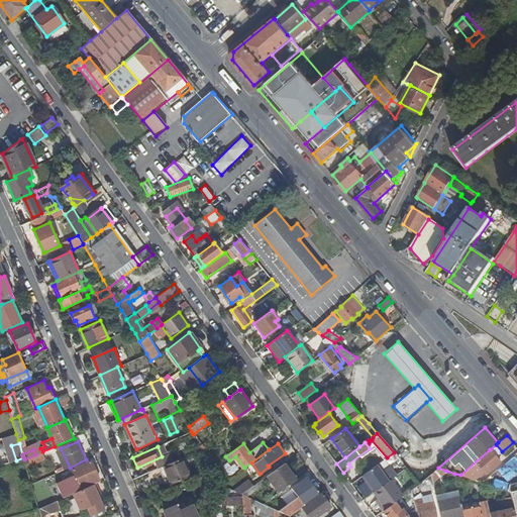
[(500,460),(490,449),(460,475),(470,479),(483,468),(487,473),(500,460)]
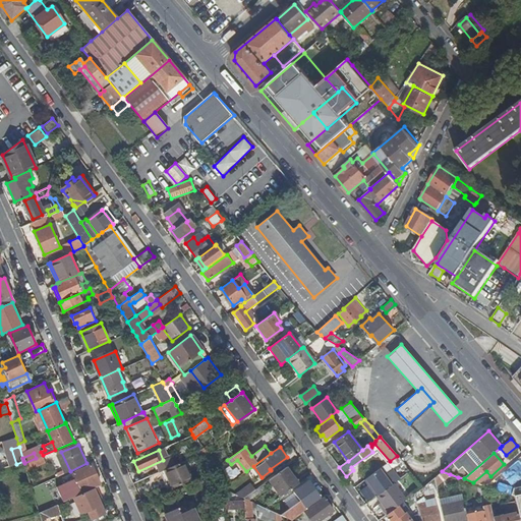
[(390,461),(373,473),(381,482),(390,475),(395,482),(410,471),(403,463),(397,456),(390,461)]
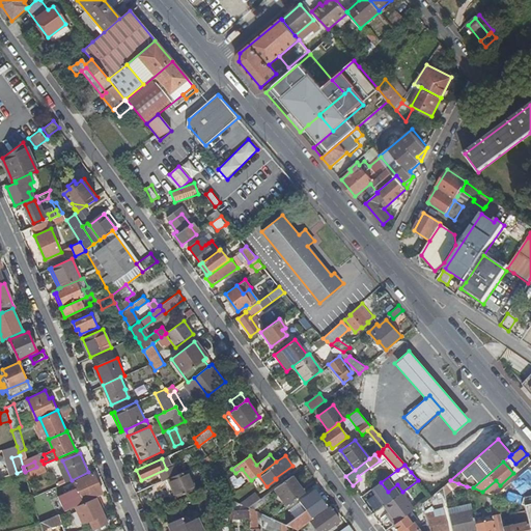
[(40,474),(37,467),(36,467),(25,472),(27,479),(40,474)]
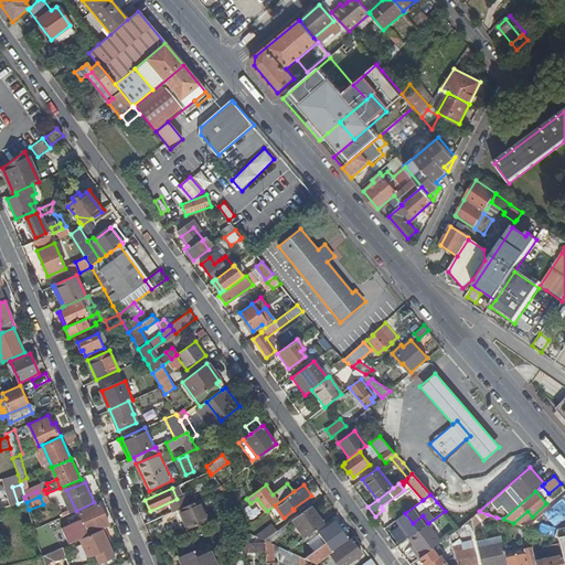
[(251,503),(259,516),(267,511),(257,499),(251,503)]
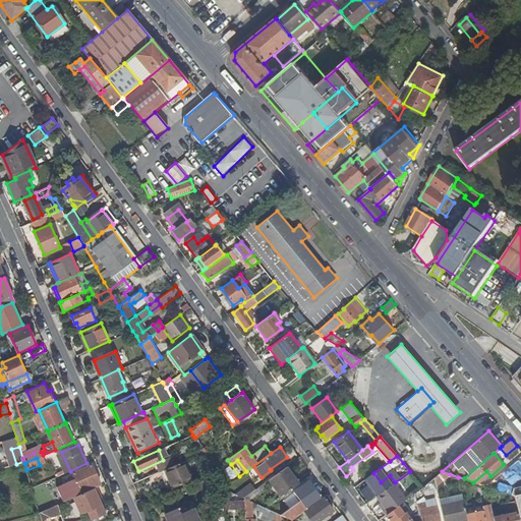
[(190,480),(182,461),(166,468),(174,487),(190,480)]
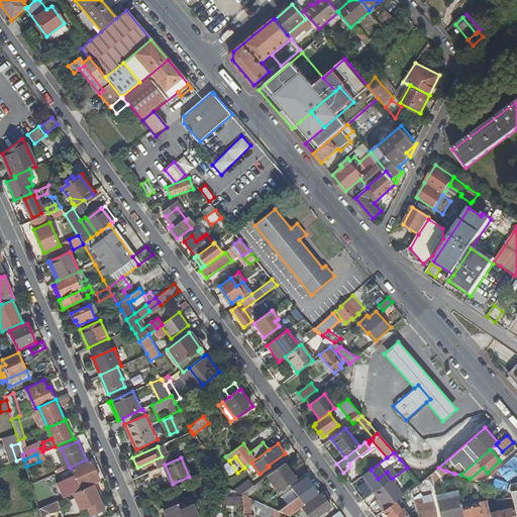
[(73,468),(82,489),(100,481),(91,460),(73,468)]
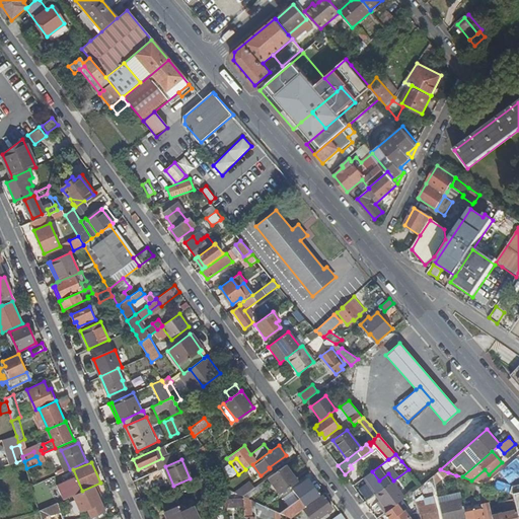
[(231,479),(220,462),(213,468),(223,486),(231,479)]
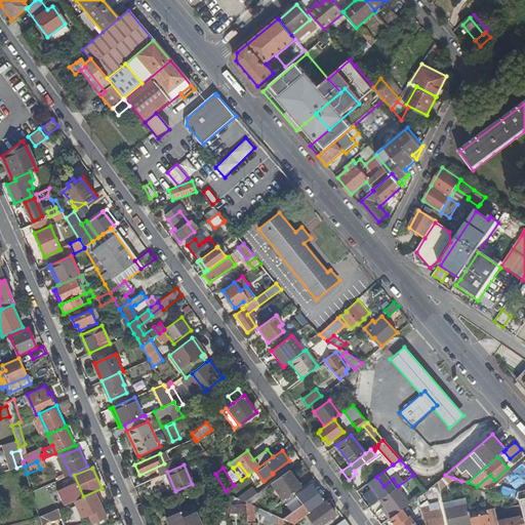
[(272,483),(275,487),(284,499),(300,487),(288,471),(272,483)]
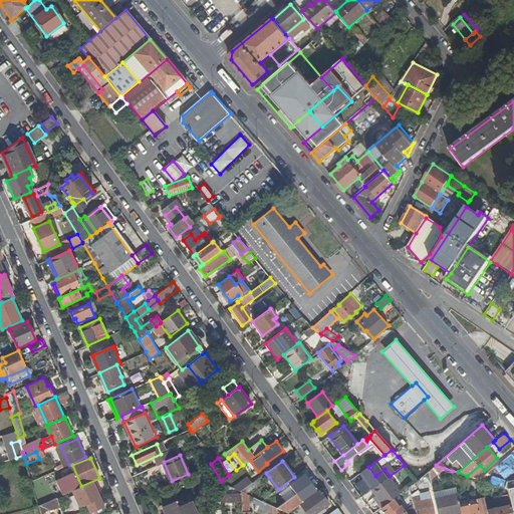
[(431,478),(444,468),(436,465),(429,471),(431,478)]
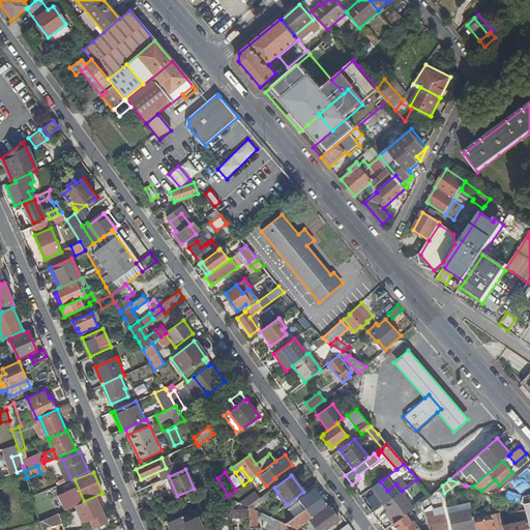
[(494,484),(486,492),(495,495),(500,491),(494,484)]
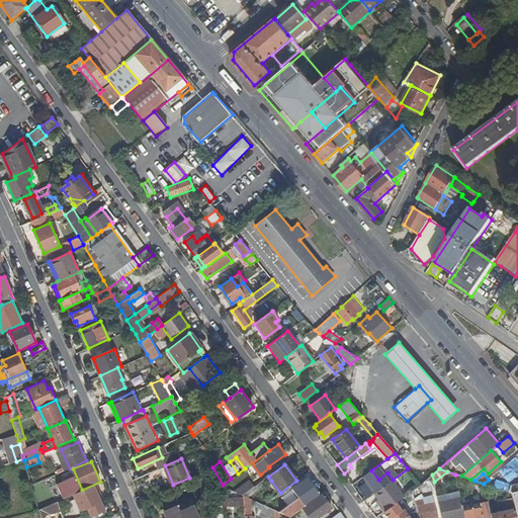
[(414,497),(434,482),(432,475),(421,484),(413,490),(414,497)]
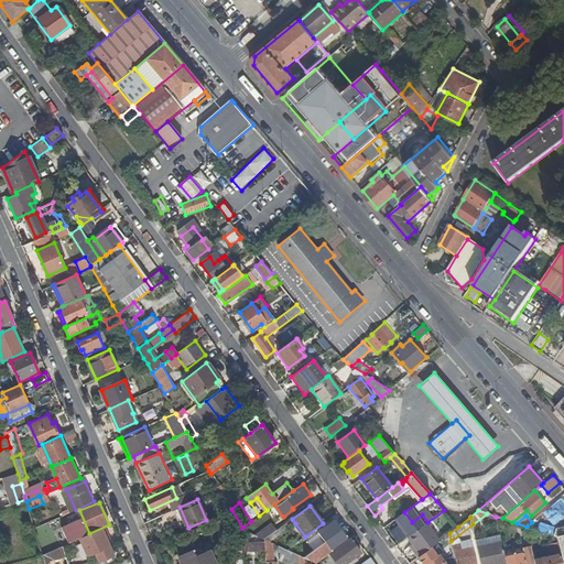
[(295,523),(292,519),(277,530),(264,539),(270,542),(295,523)]
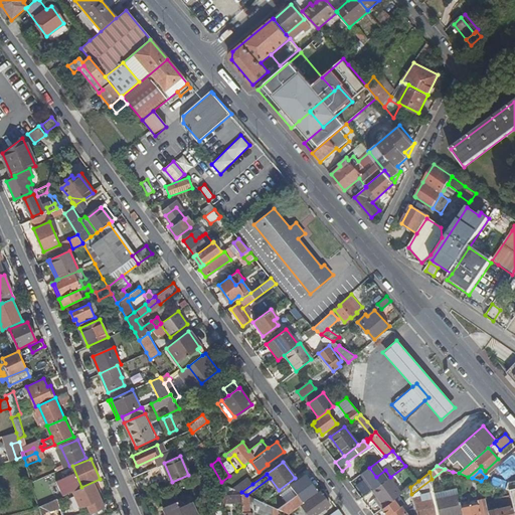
[(234,480),(230,475),(229,476),(221,482),(227,485),(234,480)]
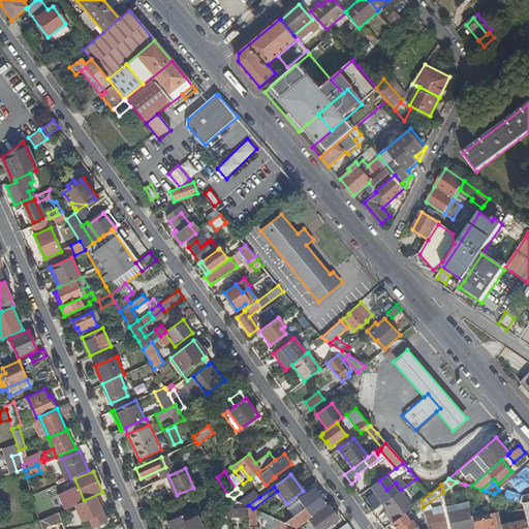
[(304,509),(285,523),(296,528),(311,517),(310,516),(327,503),(314,488),(305,495),(306,496),(299,502),(304,509)]
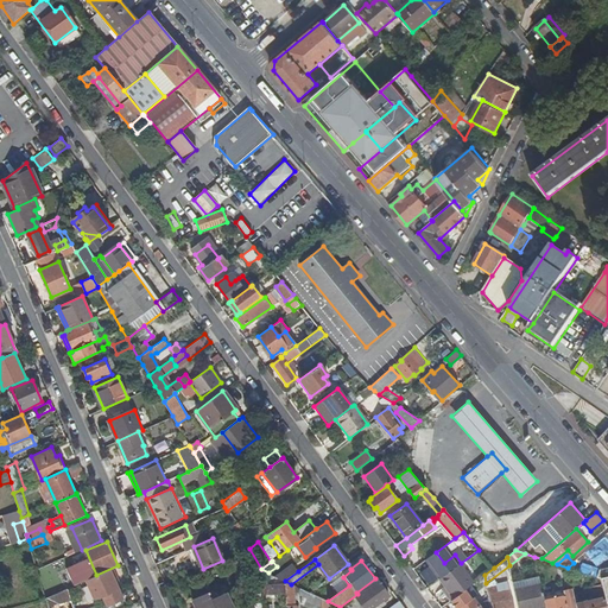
[(292,563),(276,576),(285,581),(298,571),(292,563)]
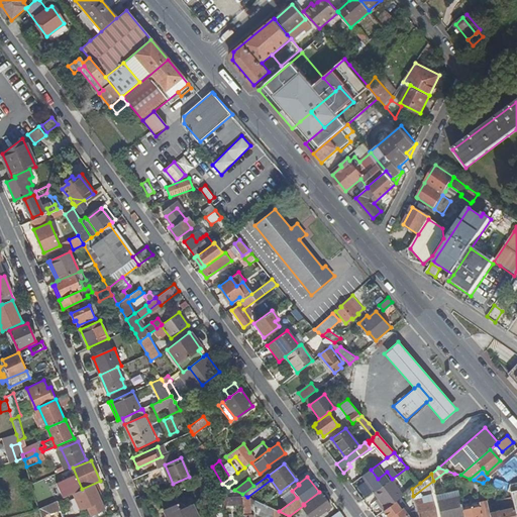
[(403,495),(392,479),(373,493),(385,509),(403,495)]
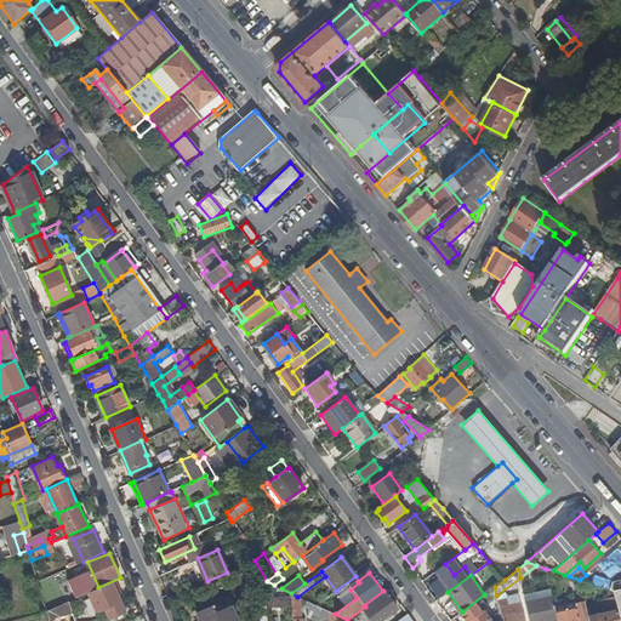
[(620,620),(620,580),(613,581),(610,590),(614,591),(615,597),(617,608),(617,610),(620,620)]
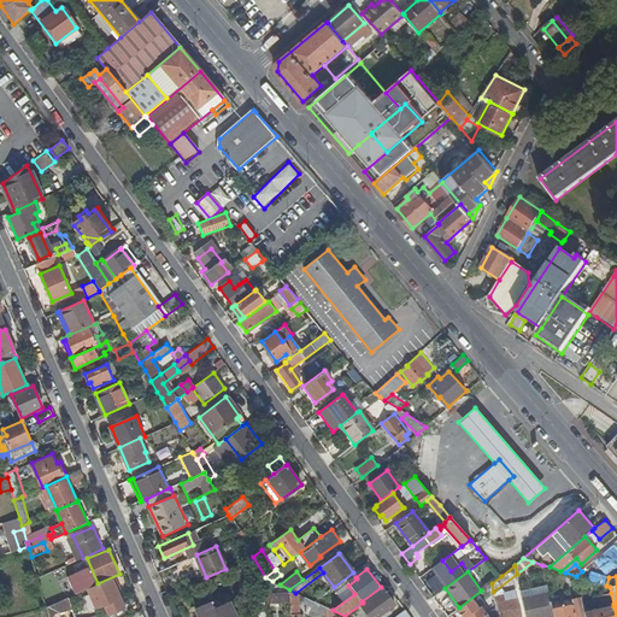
[(251,601),(266,598),(265,587),(265,577),(251,601)]
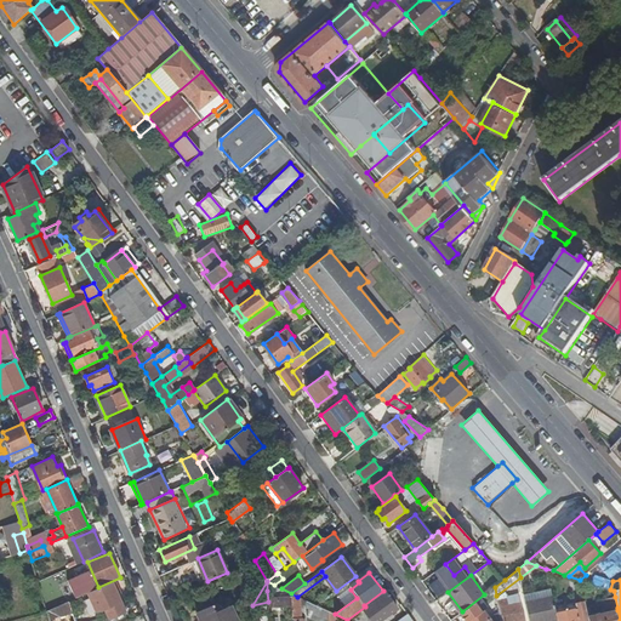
[(104,611),(108,616),(125,609),(114,582),(86,594),(96,615),(104,611)]
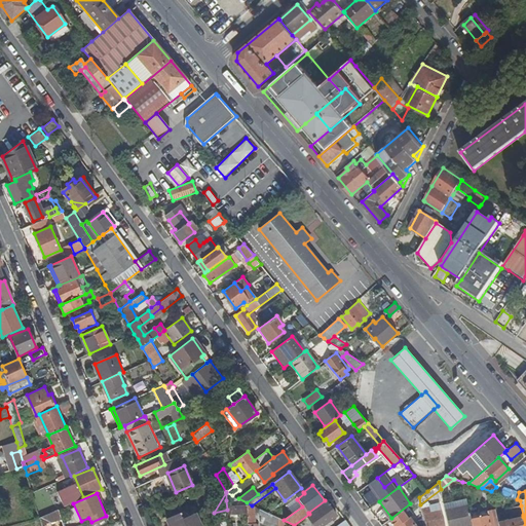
[(227,512),(248,511),(247,505),(231,505),(232,500),(226,500),(227,510),(227,512)]
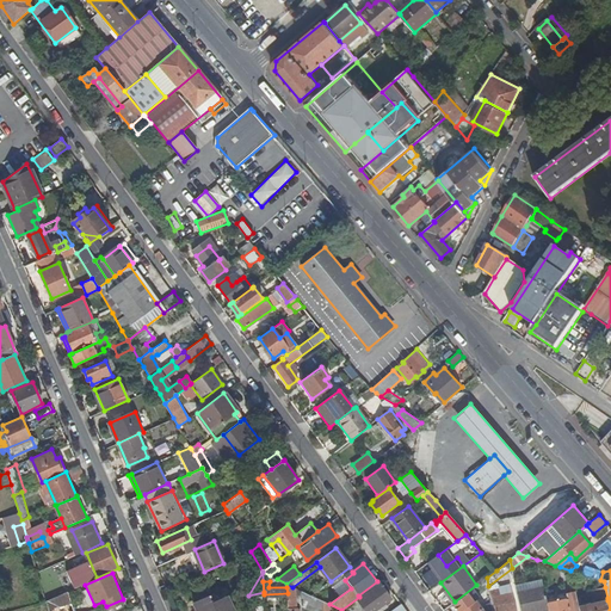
[(297,605),(296,588),(292,587),(287,584),(287,587),(288,593),(288,606),(297,605)]
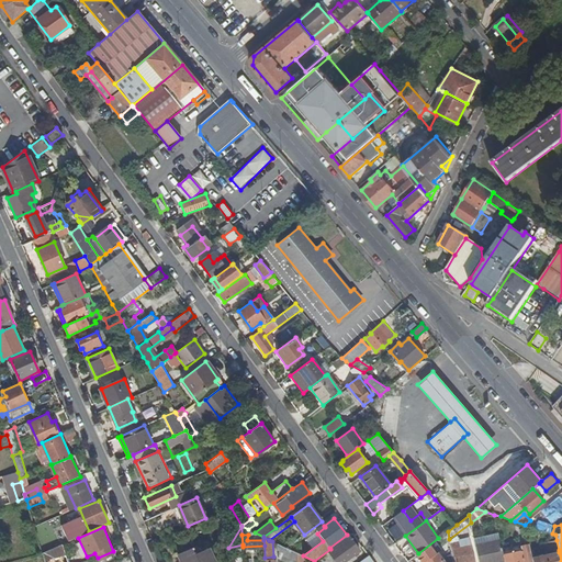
[(344,561),(359,550),(349,537),(329,551),(337,561),(344,561)]
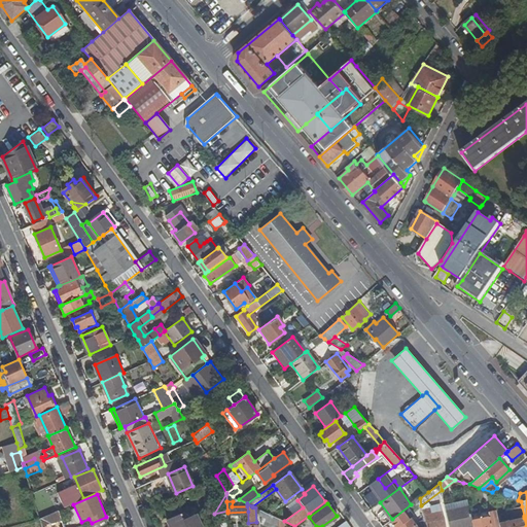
[(449,526),(464,526),(473,525),(471,520),(469,506),(447,512),(449,526)]
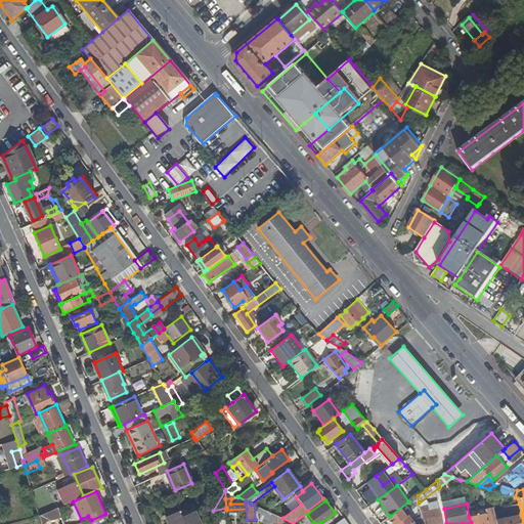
[(512,506),(514,516),(521,515),(521,513),(519,504),(512,506)]
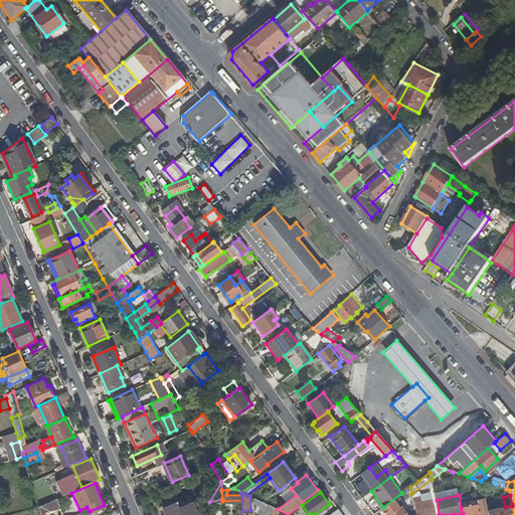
[(195,514),(188,497),(163,508),(166,514),(168,514),(169,514),(195,514)]
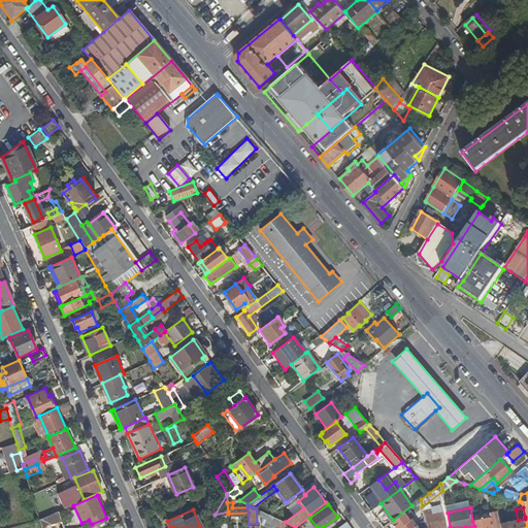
[(50,526),(63,522),(59,510),(40,519),(42,527),(50,525),(50,526)]
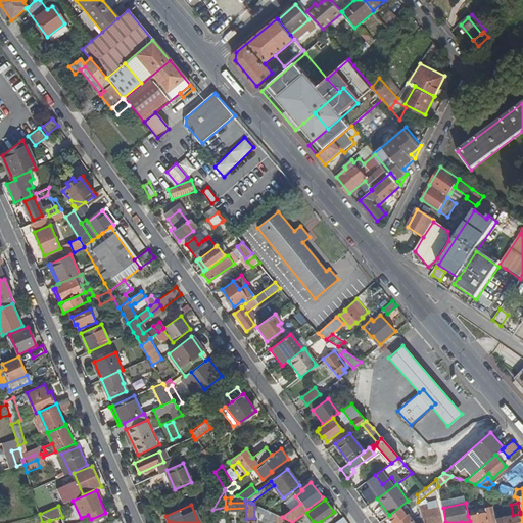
[(277,522),(277,515),(267,510),(258,506),(255,511),(256,518),(266,522),(277,522)]
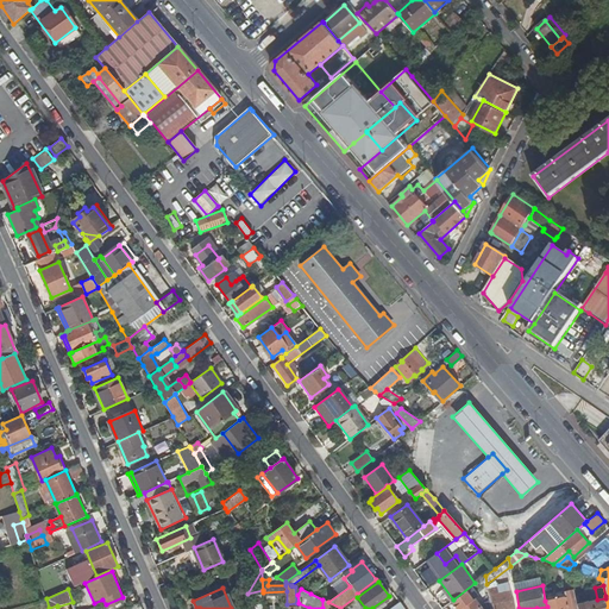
[(546,608),(578,608),(577,604),(573,590),(564,592),(565,596),(545,601),(547,607),(546,608)]
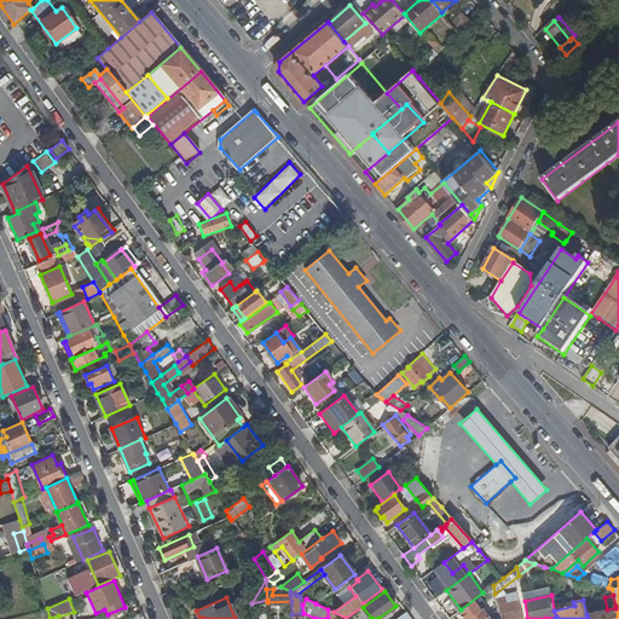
[(127,611),(125,607),(108,614),(109,618),(127,611)]
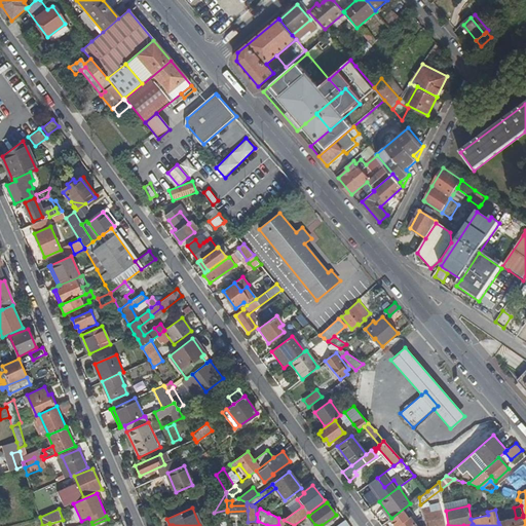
[(415,525),(409,517),(397,525),(415,525)]
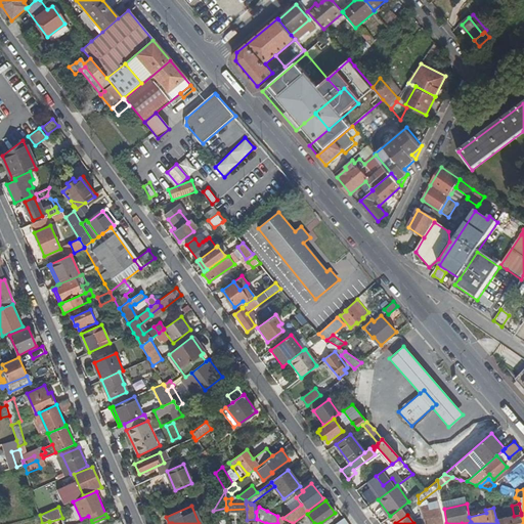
[(523,523),(521,515),(514,516),(496,520),(497,523),(523,523)]
